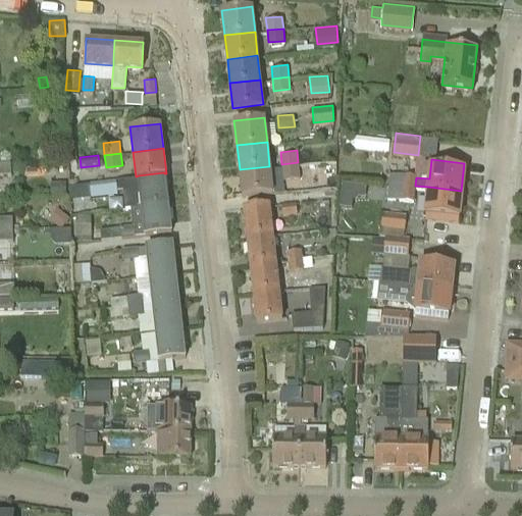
[(10,160),(0,160),(0,172),(10,172),(10,160)]
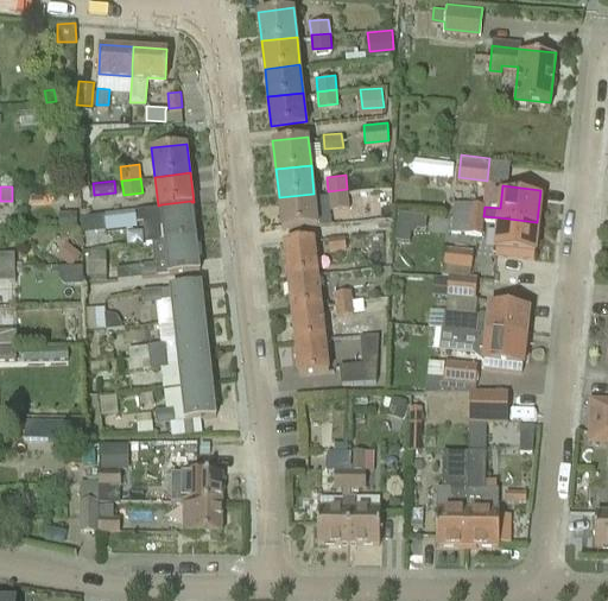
[(347,189),(328,191),(330,206),(349,203),(347,189)]
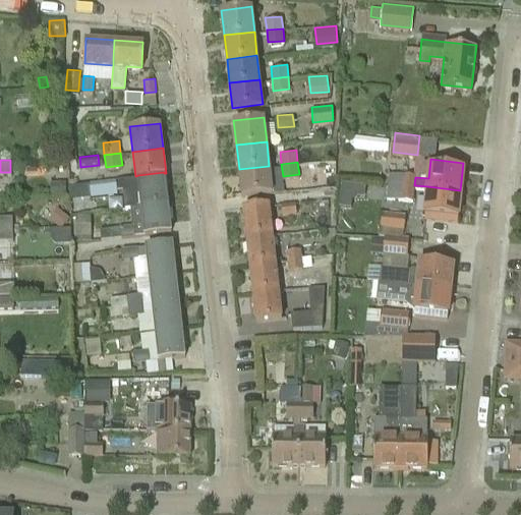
[(269,166),(239,169),(241,193),(272,190),(269,166)]
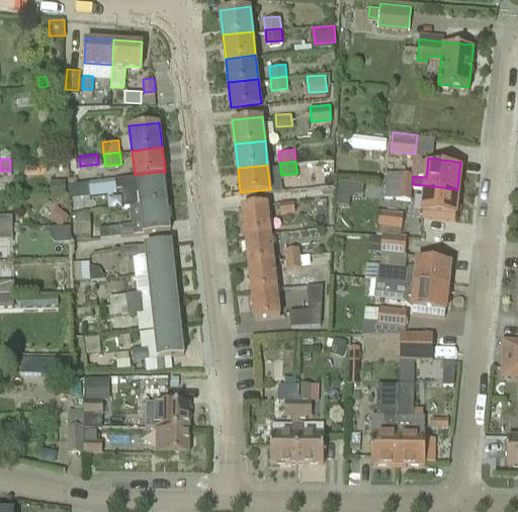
[(387,168),(385,181),(412,184),(413,176),(414,172),(387,168)]
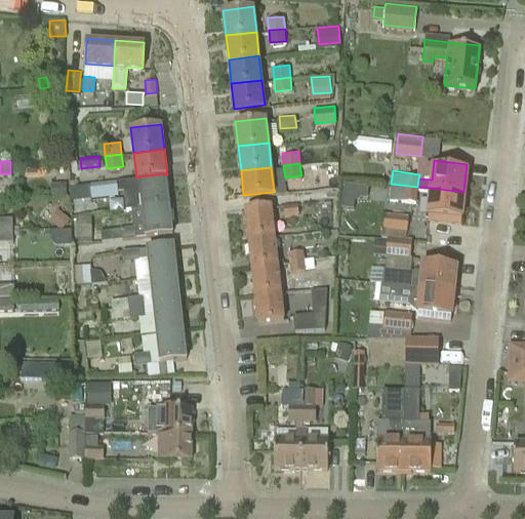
[(136,177),(116,180),(117,189),(123,189),(126,207),(131,206),(134,206),(168,202),(165,174),(165,173),(139,176),(136,177)]
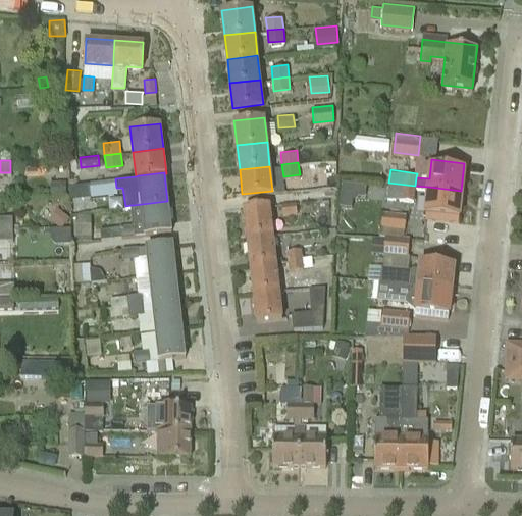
[(50,178),(50,190),(65,190),(65,178),(50,178)]
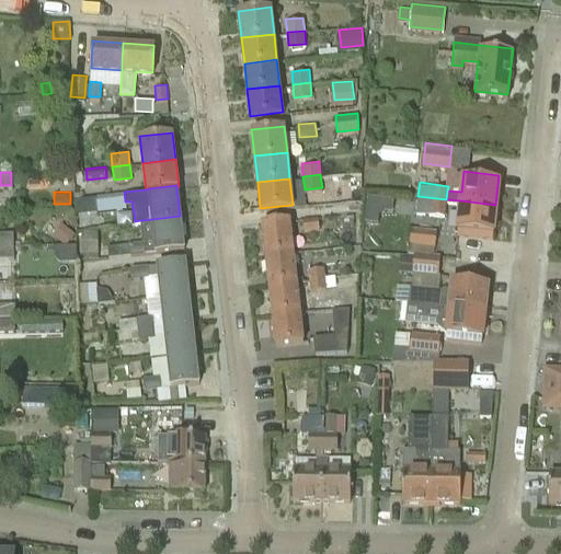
[(124,192),(95,195),(98,210),(126,207),(125,202),(124,192)]
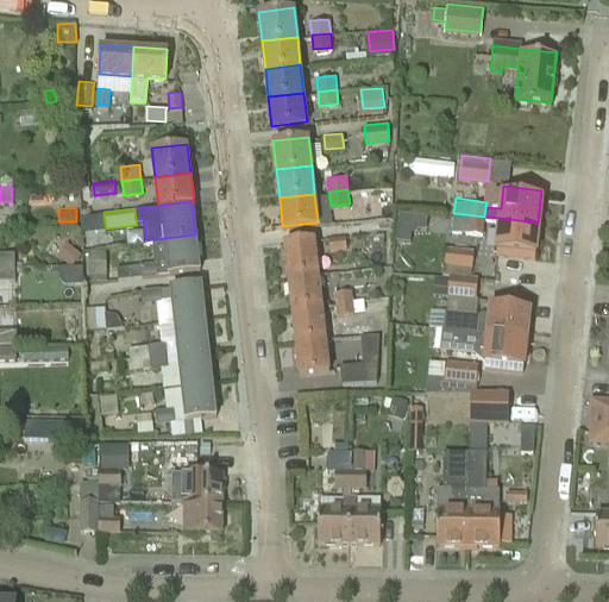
[(453,213),(451,227),(483,232),(484,217),(453,213)]
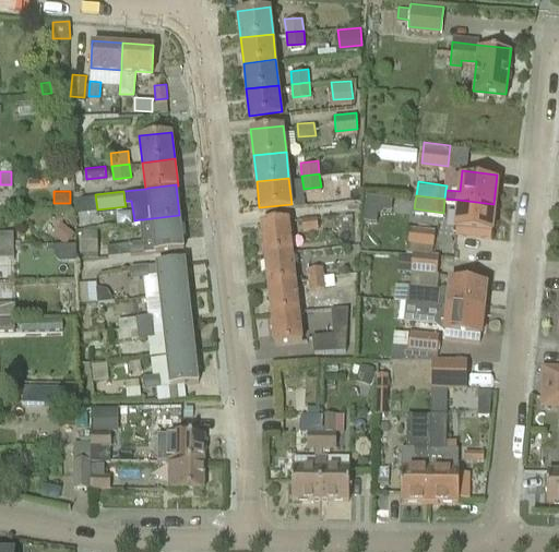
[(459,200),(455,230),(490,235),(494,204),(459,200)]
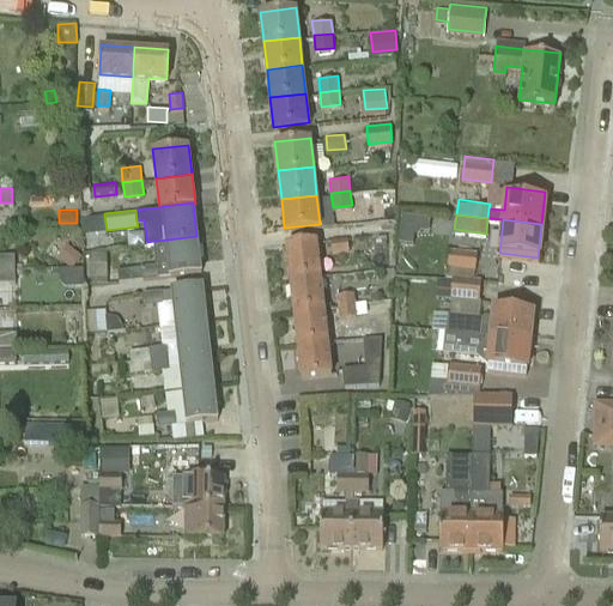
[(372,265),(392,264),(389,230),(371,230),(372,265)]
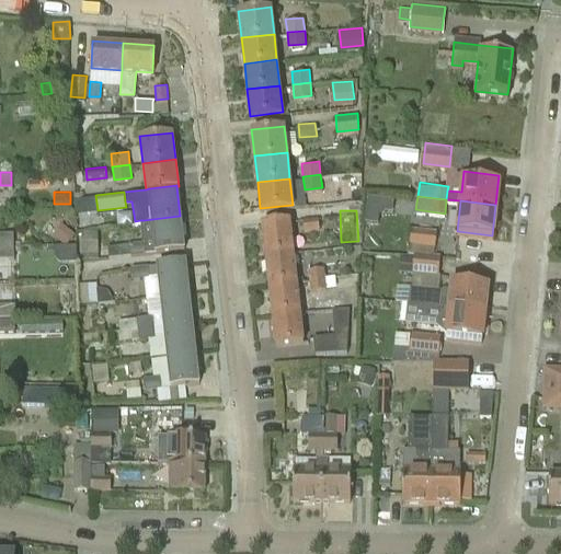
[(144,220),(140,220),(142,240),(144,251),(183,246),(180,216),(144,220)]
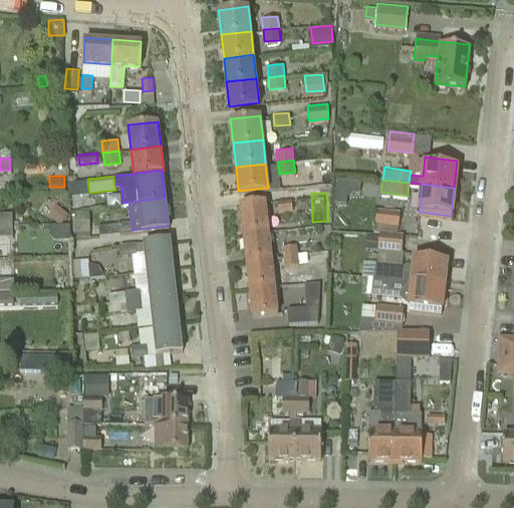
[(292,198),(277,200),(278,208),(293,207),(292,198)]
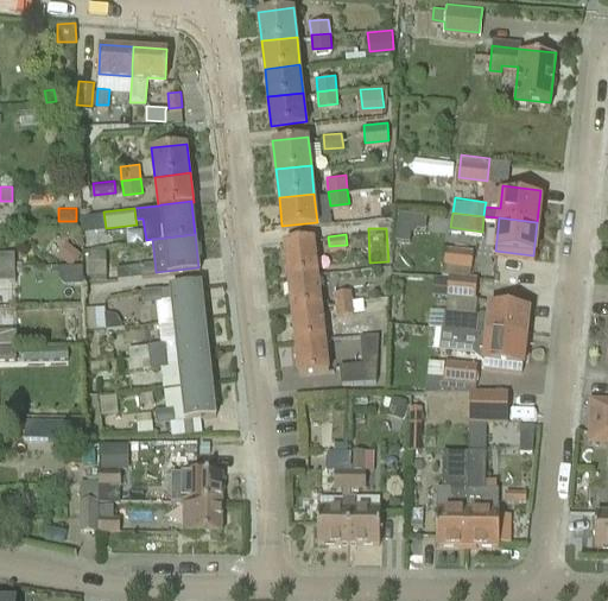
[(68,238),(58,250),(73,260),(81,250),(68,238)]
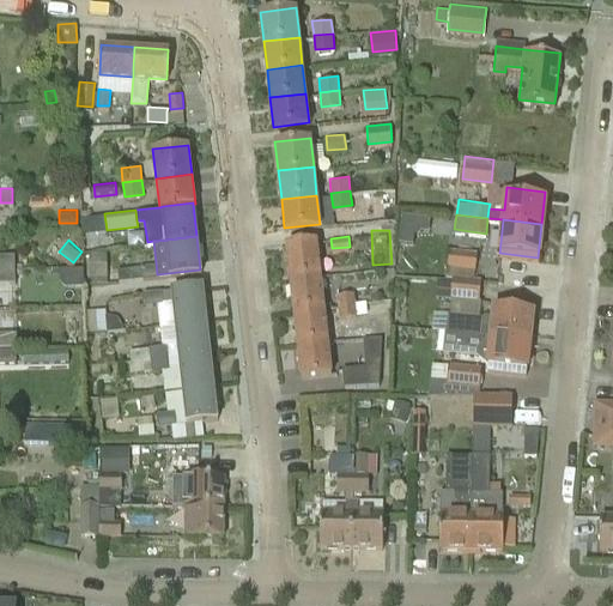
[(316,240),(286,242),(290,276),(292,276),(320,273),(316,240)]
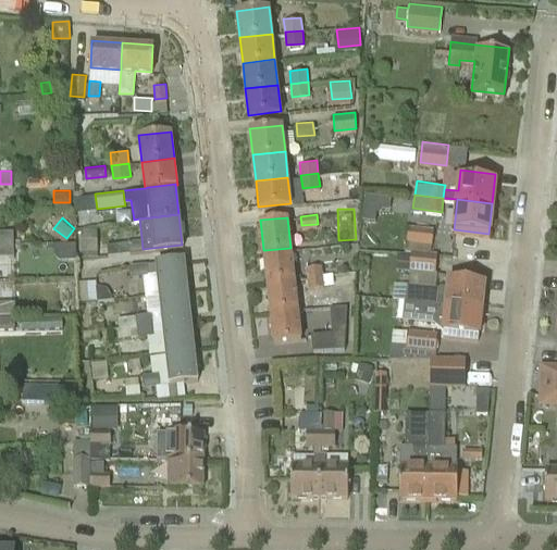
[(406,224),(405,237),(433,239),(434,226),(406,224)]
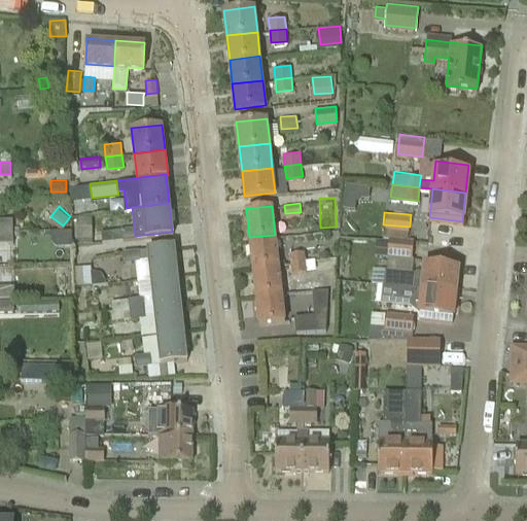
[(77,215),(77,236),(92,236),(92,215),(77,215)]
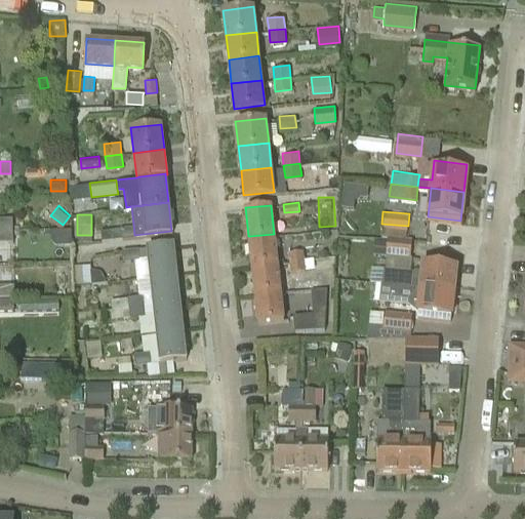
[(12,215),(0,215),(0,228),(12,228),(12,215)]
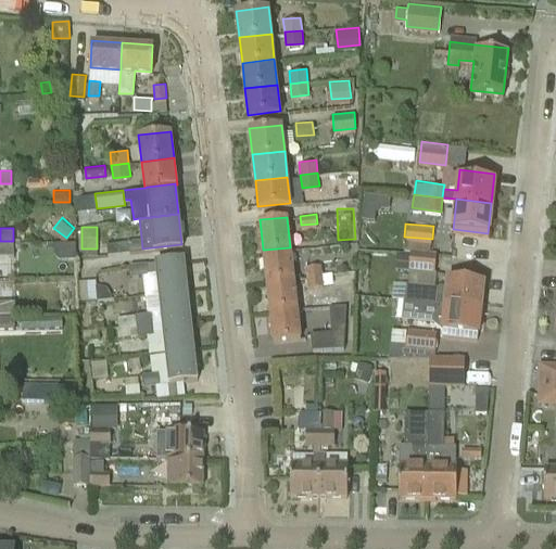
[(57,255),(77,254),(76,238),(55,239),(57,255)]
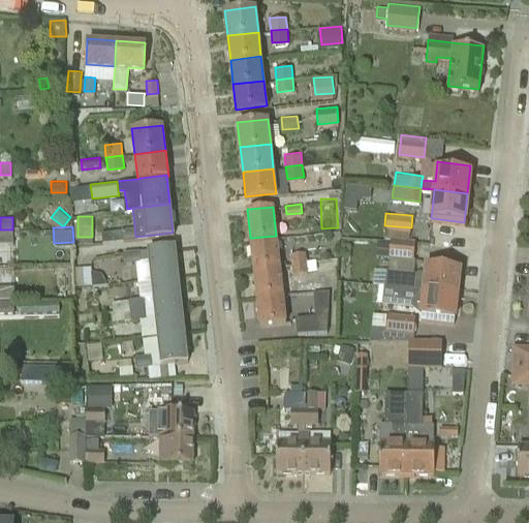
[(134,226),(121,227),(122,239),(135,237),(134,226)]
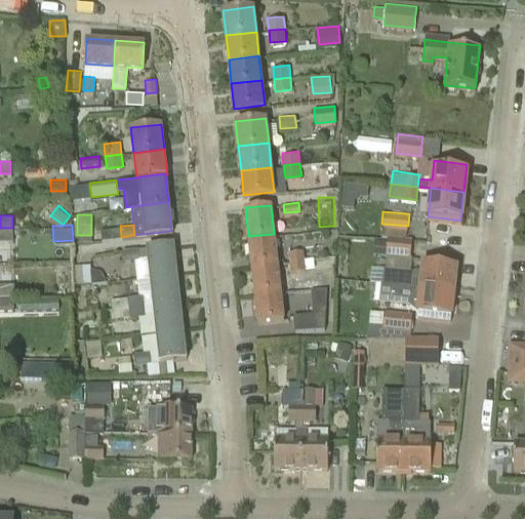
[(120,226),(101,228),(102,239),(121,237),(120,226)]
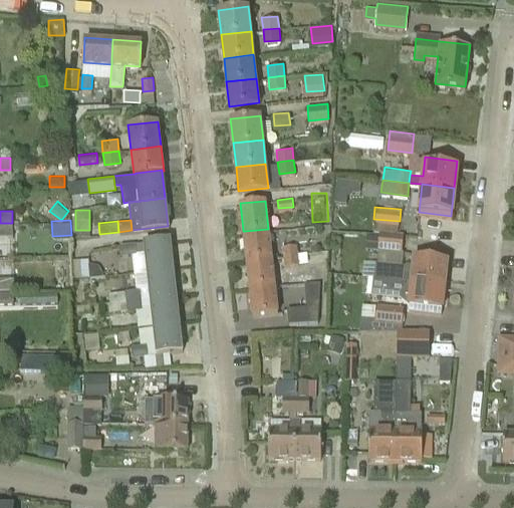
[(12,223),(0,223),(0,234),(12,235),(12,223)]
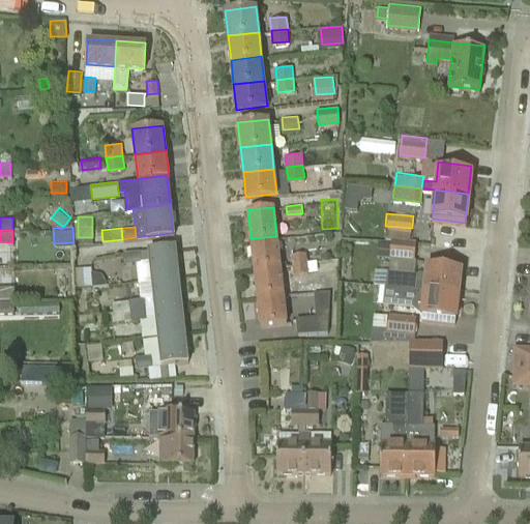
[(253,238),(251,238),(254,267),(280,264),(276,236),(253,238)]
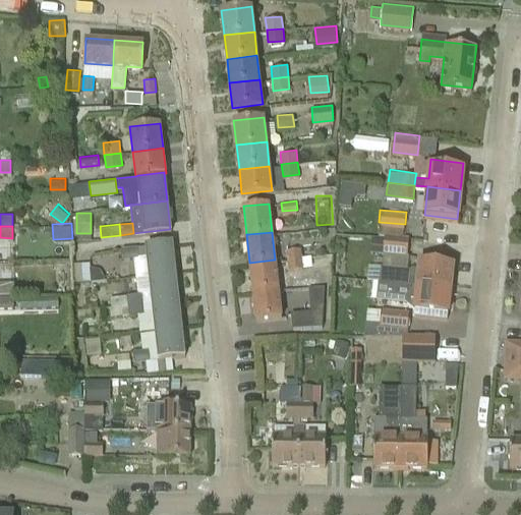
[(371,234),(370,248),(384,249),(385,235),(371,234)]
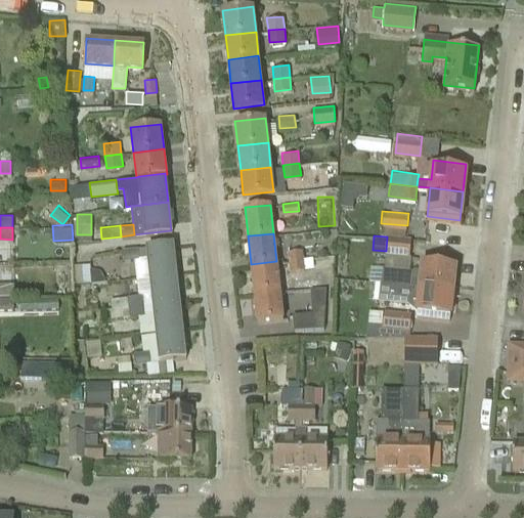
[(387,236),(386,251),(409,253),(410,239),(387,236)]
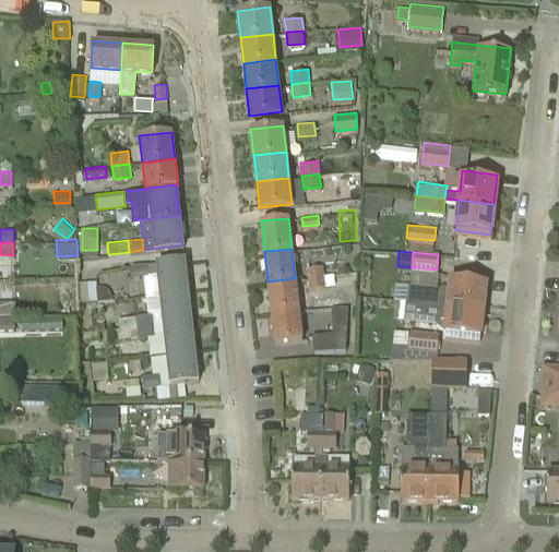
[(185,259),(131,265),(132,275),(157,273),(159,292),(188,289),(185,259)]
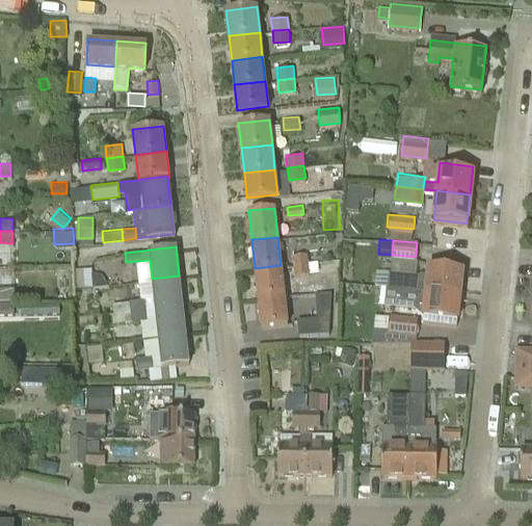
[(307,253),(293,254),(294,263),(308,262),(307,253)]
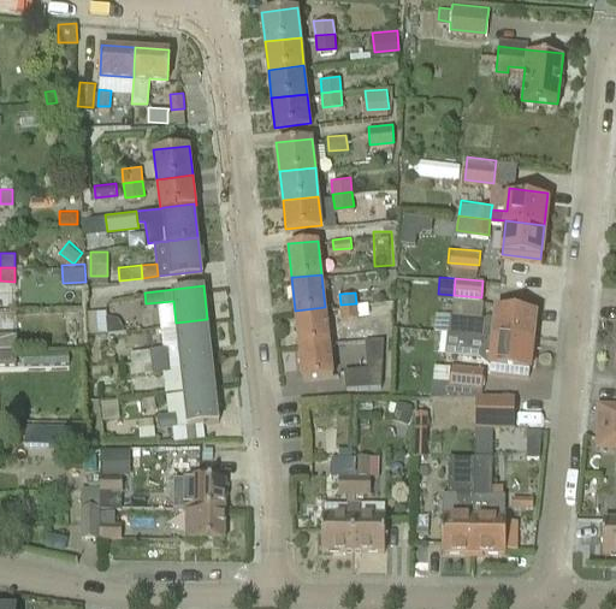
[(450,313),(448,330),(532,340),(535,311),(515,308),(516,305),(515,303),(497,302),(496,315),(481,314),(452,313),(450,312),(450,313)]
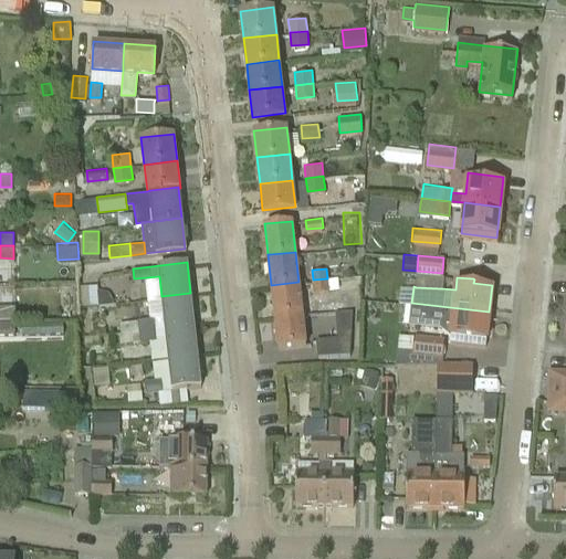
[(327,278),(313,280),(314,291),(328,289),(327,278)]
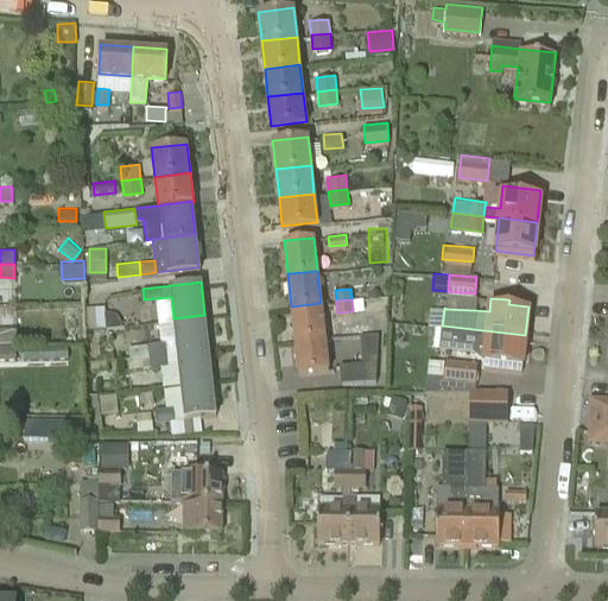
[(321,303),(291,307),(295,339),(324,335),(321,303)]
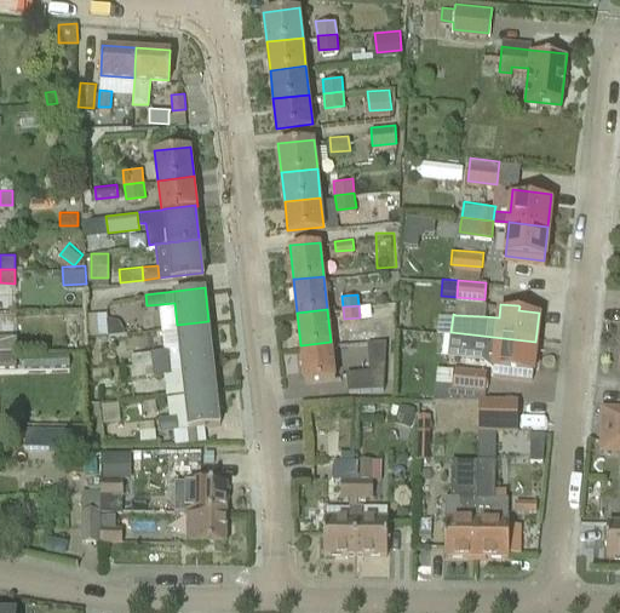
[(208,321),(177,325),(181,357),(210,355),(212,354),(208,321)]
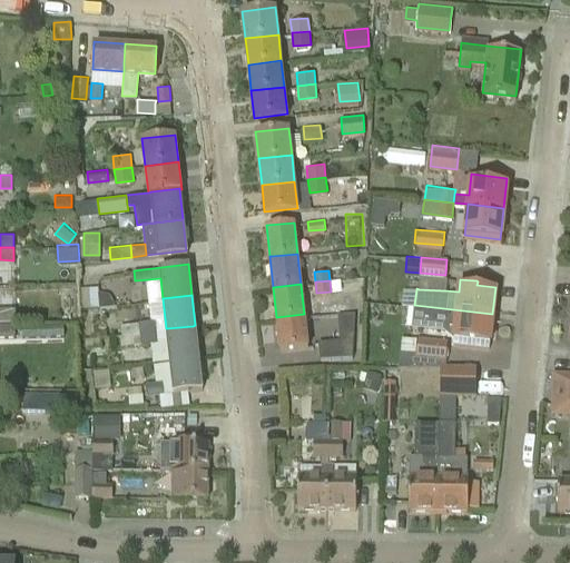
[(414,305),(413,323),(443,326),(454,334),(453,341),(489,345),(492,314),(414,305)]
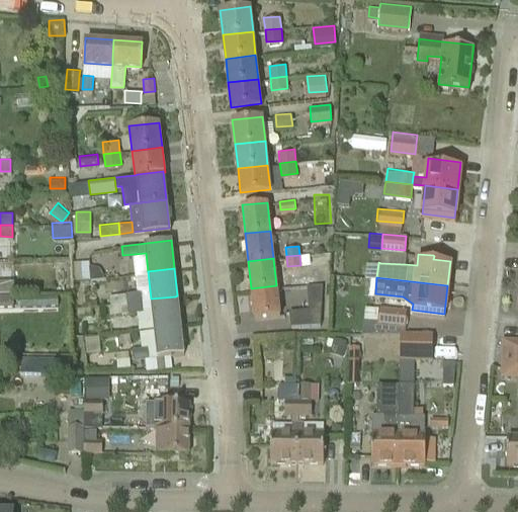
[(13,278),(0,278),(0,290),(14,290),(13,278)]
